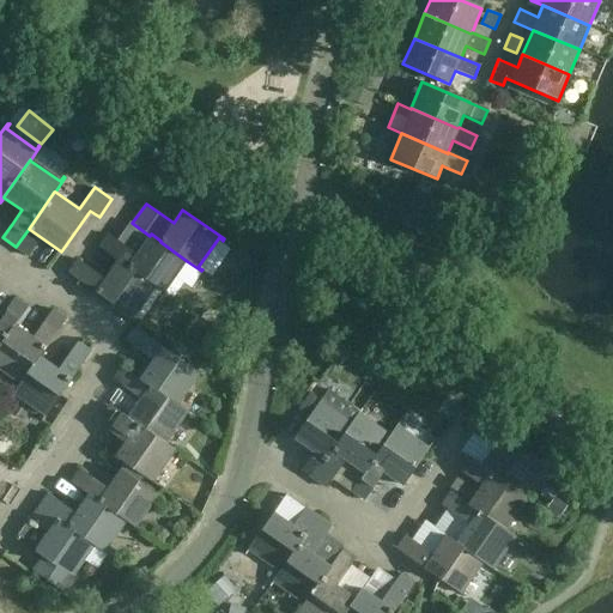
[(38,243),(25,234),(16,247),(29,256),(38,243)]
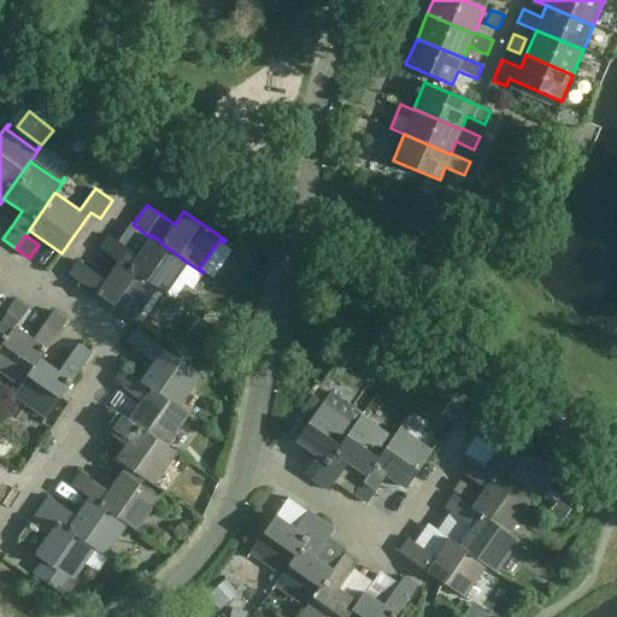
[(123,245),(110,236),(100,250),(118,263),(119,260),(130,268),(129,269),(157,287),(156,288),(170,298),(171,297),(166,293),(188,263),(162,244),(162,242),(152,235),(151,238),(137,256),(123,246),(123,245)]
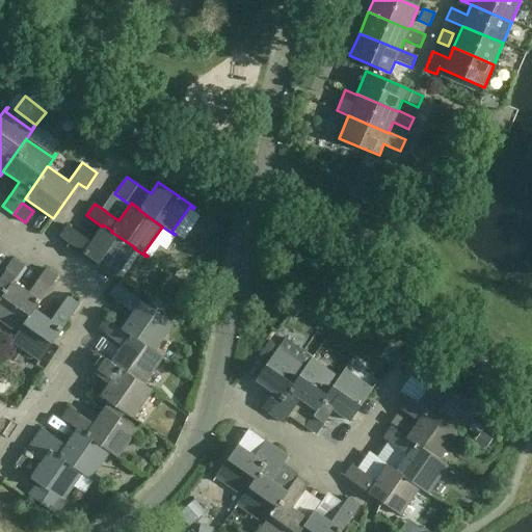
[(187,240),(203,216),(192,209),(176,233),(187,240)]
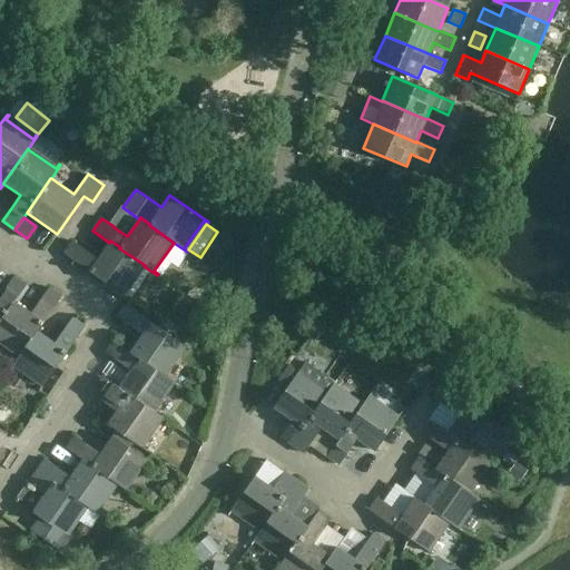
[(125,294),(144,266),(145,265),(119,248),(120,247),(110,241),(109,243),(98,259),(84,249),(71,241),(64,253),(128,298),(128,297),(125,294)]
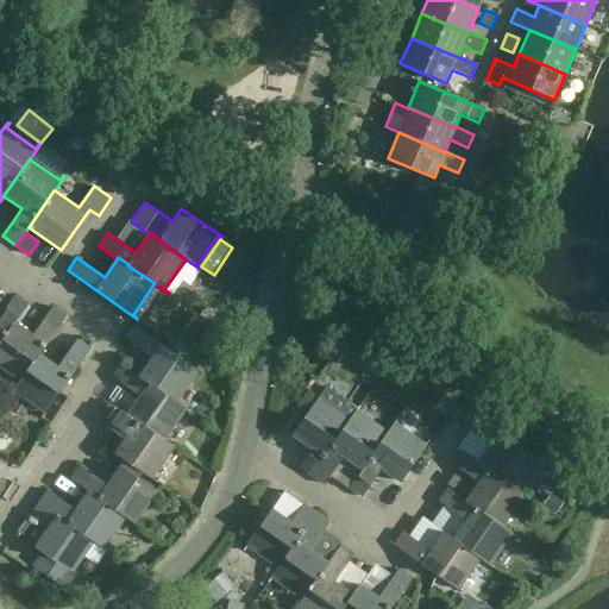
[(0,343),(7,332),(13,321),(14,322),(27,305),(14,295),(5,308),(6,308),(0,316),(0,343)]
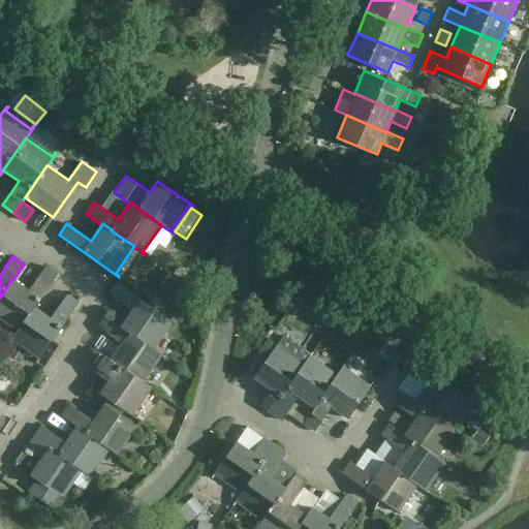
[(28,291),(12,280),(11,279),(6,288),(0,298),(0,318),(17,331),(33,307),(34,308),(40,300),(40,299),(57,275),(45,267),(28,291)]
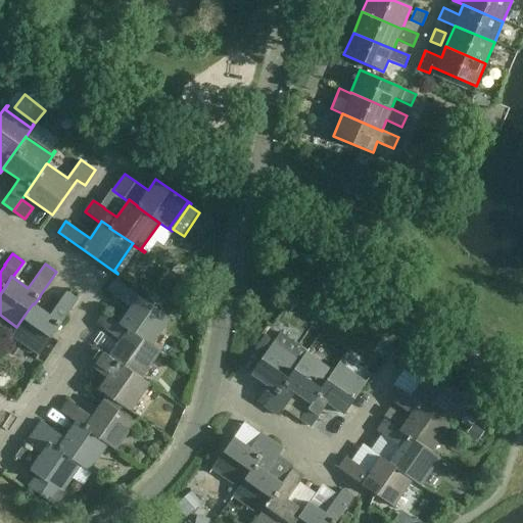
[(130,307),(120,323),(119,323),(128,329),(150,345),(151,344),(169,319),(173,322),(174,321),(138,295),(114,279),(106,290),(130,307)]
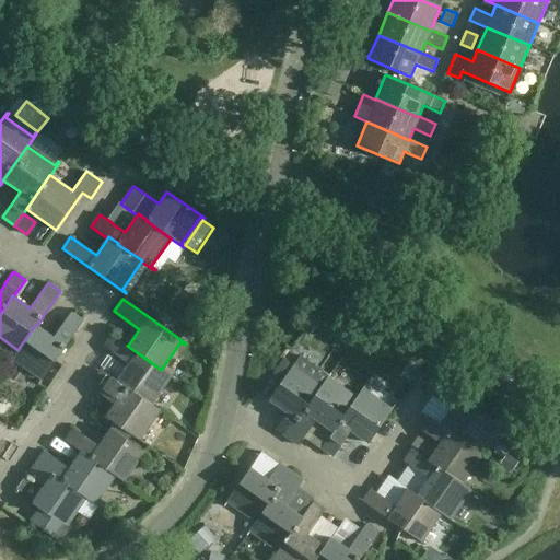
[(53,338),(36,326),(35,325),(18,350),(8,363),(9,364),(12,360),(41,378),(37,383),(38,384),(66,346),(76,331),(83,321),(71,312),(53,338)]
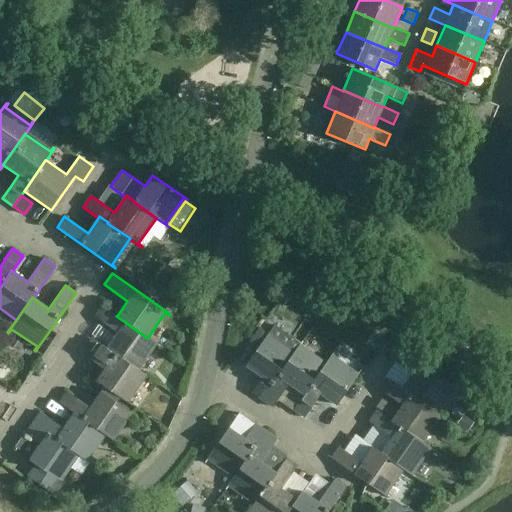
[(107,348),(106,349),(137,370),(138,370),(155,344),(159,347),(160,346),(148,337),(147,338),(125,322),(116,316),(117,316),(112,313),(102,306),(94,316),(105,324),(118,333),(107,348)]
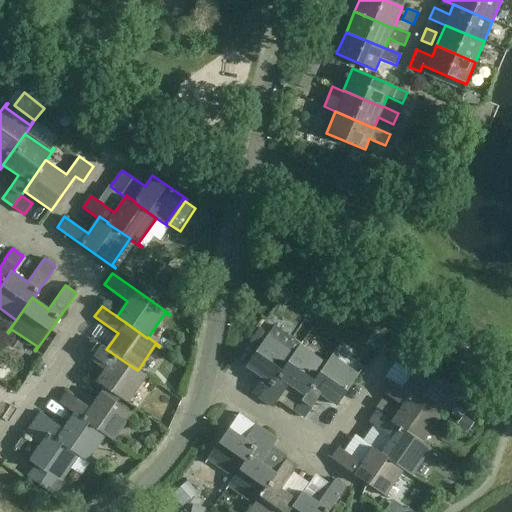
[(245,366),(272,384),(273,385),(278,377),(278,376),(294,354),(293,353),(268,336),(271,332),(270,331),(245,366)]
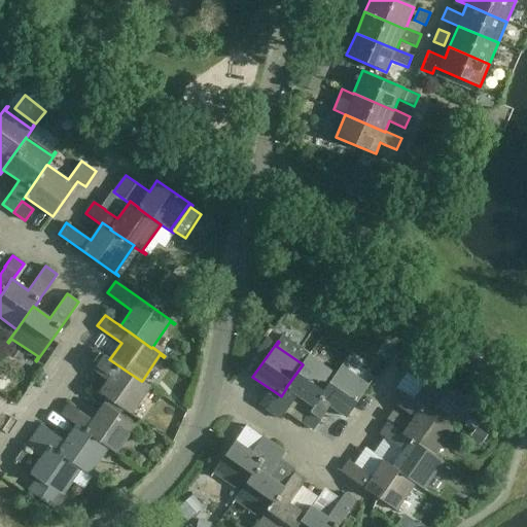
[(86,359),(97,366),(98,366),(105,355),(94,348),(86,359)]
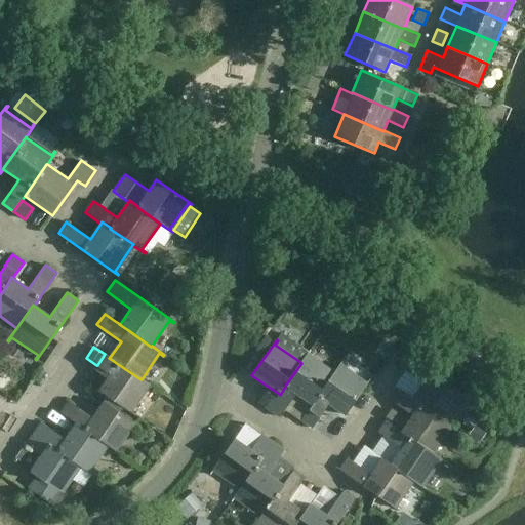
[(309,350),(300,362),(301,363),(285,386),(285,387),(280,395),(279,394),(275,399),(268,410),(279,417),(287,406),(295,393),(312,404),(313,405),(319,396),(318,396),(334,373),(333,372),(308,355),(311,351),(309,350)]
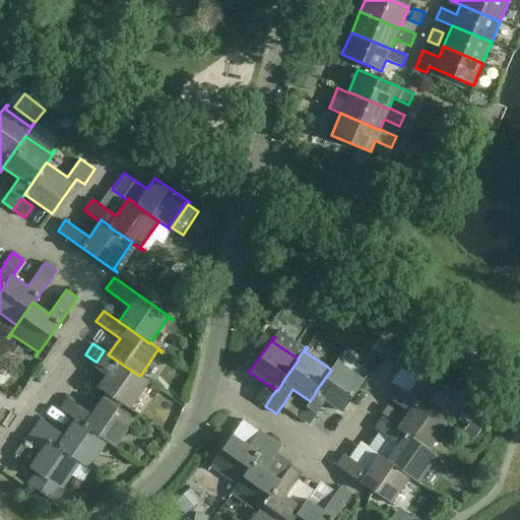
[(152,384),(140,376),(139,376),(108,354),(109,353),(104,350),(96,362),(95,362),(92,366),(106,375),(98,387),(133,411),(134,410),(130,407),(147,382),(151,385),(152,384)]
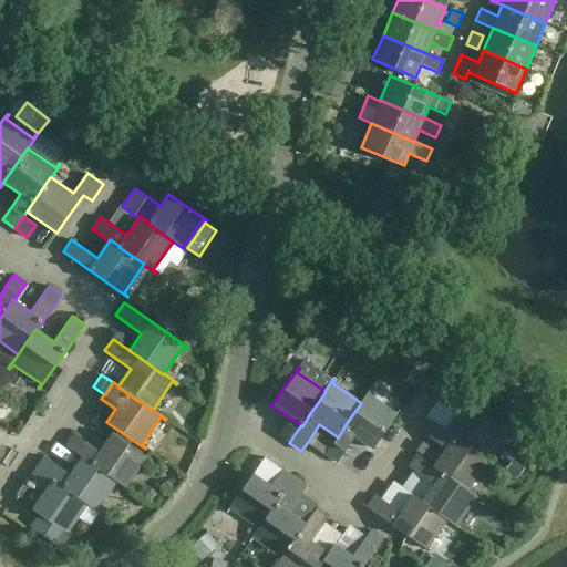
[(478,455),(480,454),(498,426),(503,430),(504,428),(437,382),(437,383),(439,384),(431,397),(443,404),(456,413),(445,431),(444,431),(454,437),(478,455)]
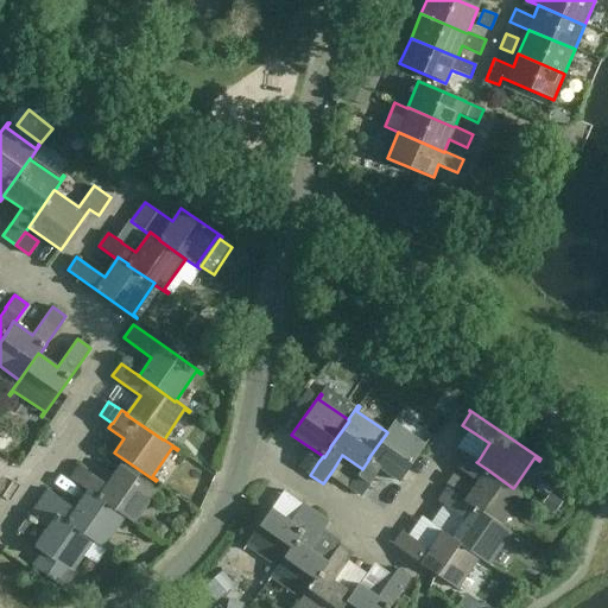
[(400,481),(416,458),(429,441),(428,439),(424,443),(394,423),(398,418),(397,417),(386,431),(387,432),(368,458),(369,458),(362,469),(361,468),(348,486),(362,495),(371,482),(369,482),(380,467),(400,481)]
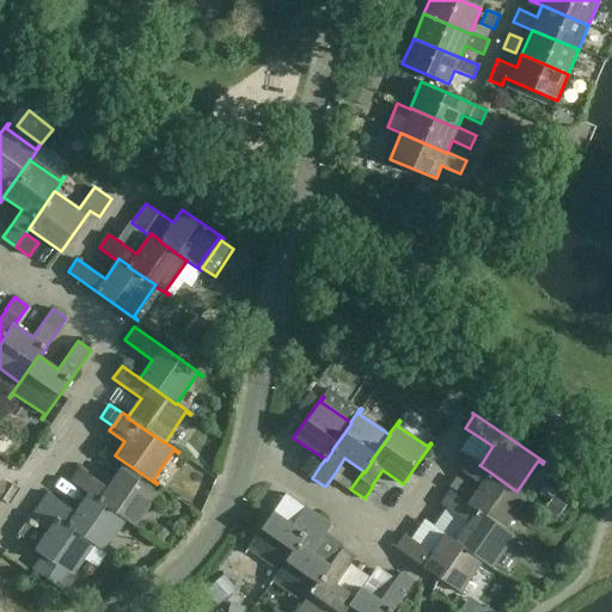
[(481,485),(469,503),(467,505),(477,512),(477,510),(505,530),(506,527),(526,499),(531,502),(532,500),(518,490),(516,491),(490,472),(479,465),(481,465),(463,452),(453,465),(481,485)]
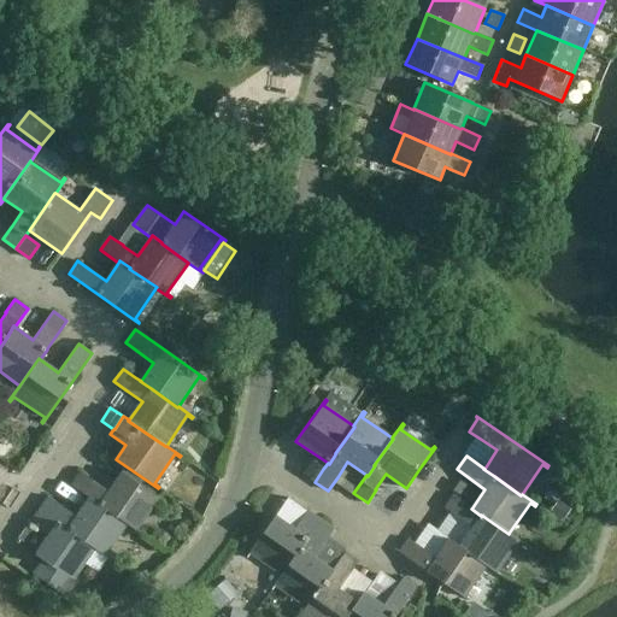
[(315,482),(323,469),(311,459),(301,472),(315,482)]
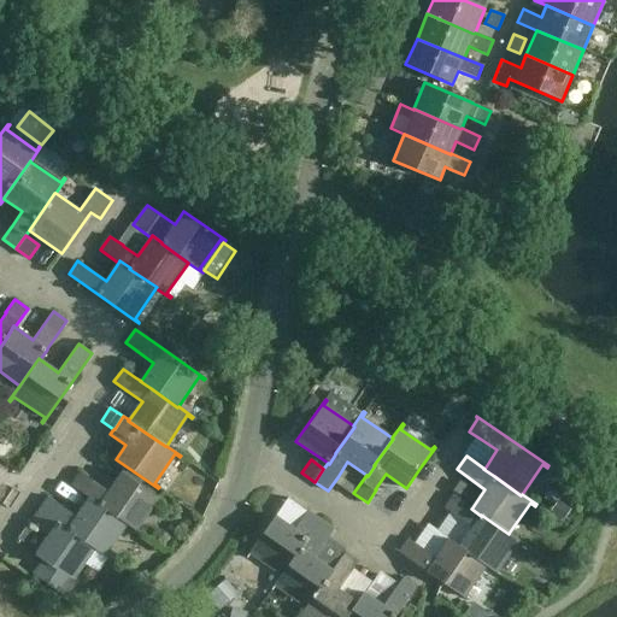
[(127,523),(127,524),(141,534),(142,533),(137,530),(158,500),(163,503),(164,501),(122,472),(107,492),(93,481),(94,481),(81,471),(71,486),(89,498),(90,497),(100,504),(99,505),(127,523)]
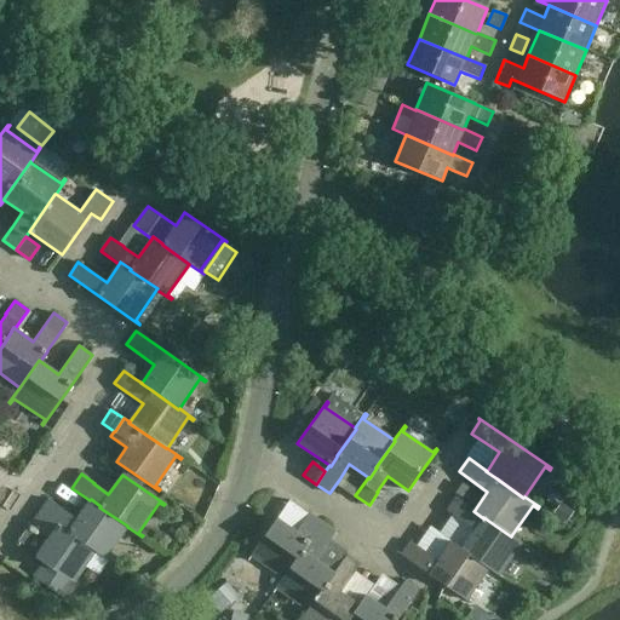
[(489,568),(488,568),(504,579),(505,578),(499,574),(521,544),(526,547),(527,545),(512,534),(511,537),(483,517),(483,518),(474,511),(475,510),(455,497),(447,510),(475,530),(463,547),(461,549),(489,568)]
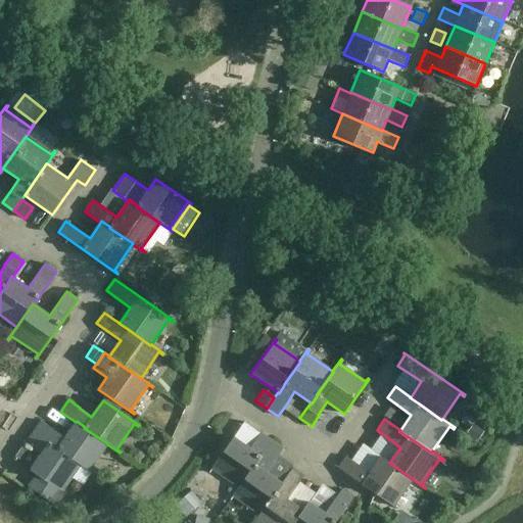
[(89,470),(107,444),(107,443),(84,428),(85,427),(77,421),(76,422),(64,438),(41,421),(33,432),(57,448),(80,465),(80,466),(92,474),(92,473),(89,470)]
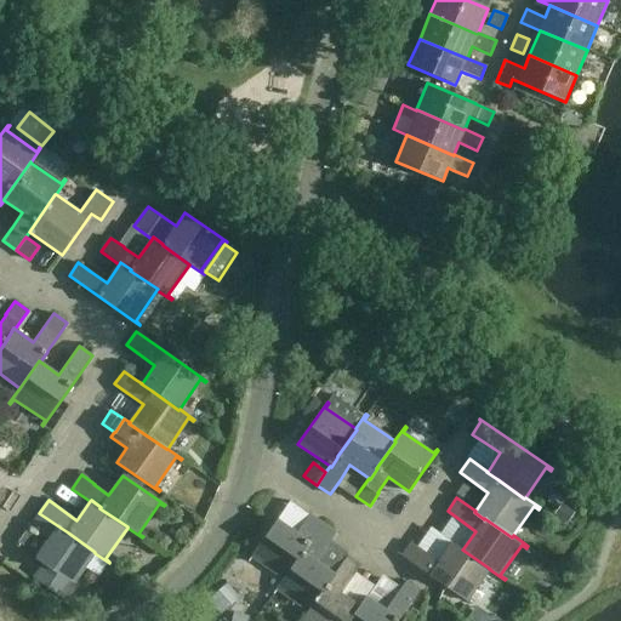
[(73,584),(95,553),(95,552),(68,533),(39,513),(30,527),(49,539),(34,558),(43,564),(33,579),(67,603),(78,587),(73,584)]
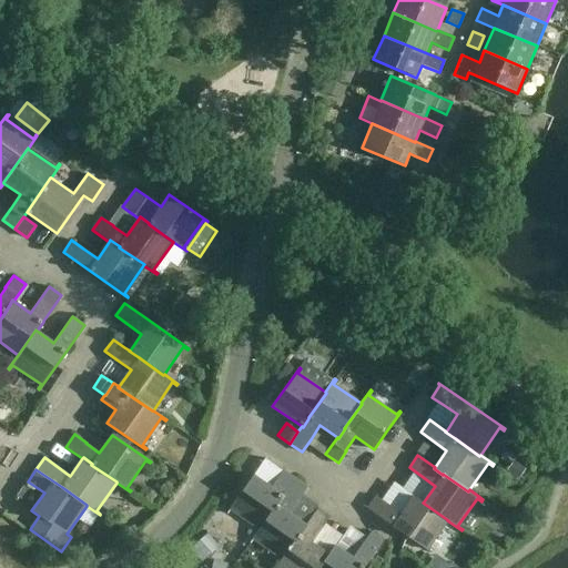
[(286,490),(295,477),(283,469),(274,483),(286,490)]
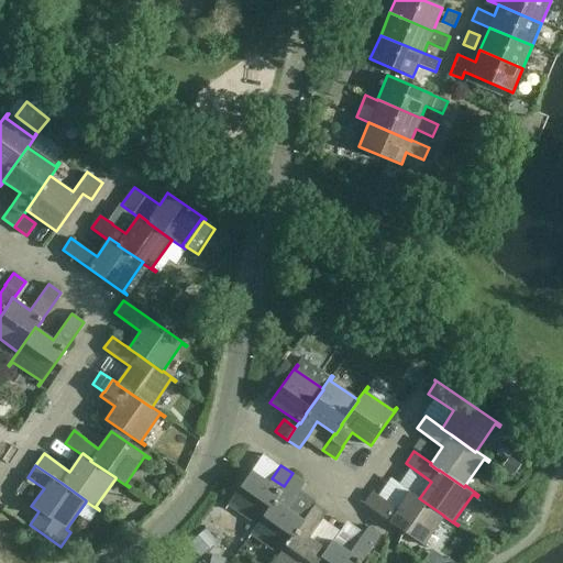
[(282,490),(280,490),(251,470),(224,508),(225,509),(229,505),(256,525),(257,525),(274,500),(275,501),(282,490)]
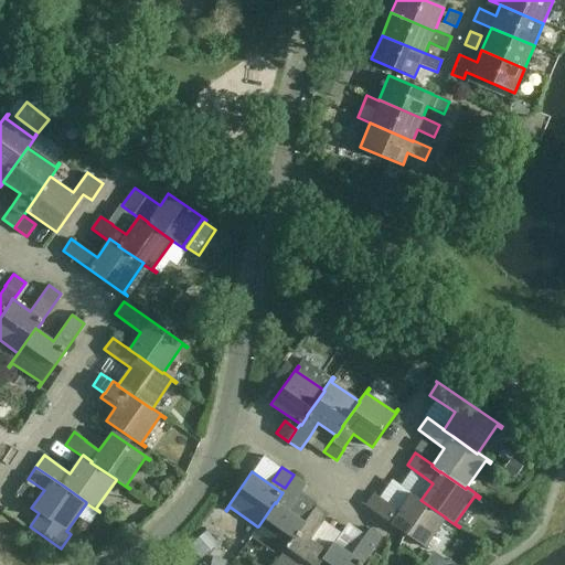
[(297,497),(300,492),(306,483),(294,475),(285,488),(281,492),(283,492),(276,503),(287,511),(287,510),(297,496),(297,497)]
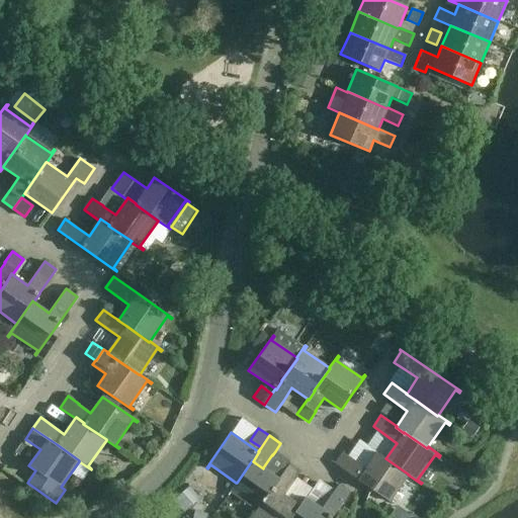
[(391,501),(408,475),(409,475),(385,458),(386,457),(377,452),(366,468),(354,460),(354,459),(343,451),(335,463),(394,504),(395,503),(391,501)]
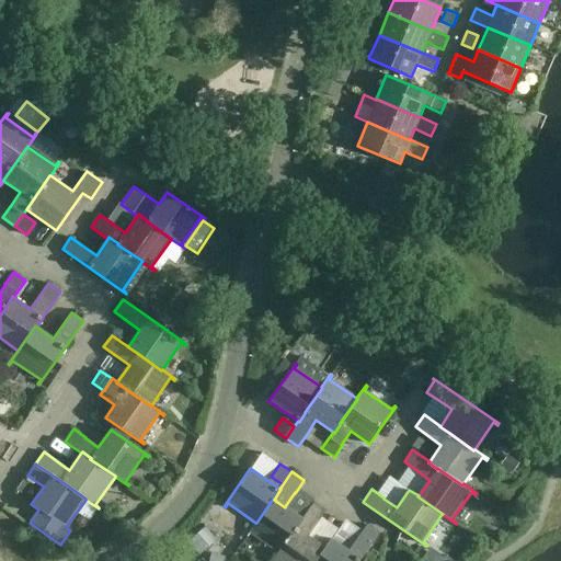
[(285,507),(274,500),(273,499),(256,523),(255,523),(245,536),(247,536),(250,531),(278,551),(278,552),(296,527),(297,528),(304,519),(302,518),(285,506),(285,507)]
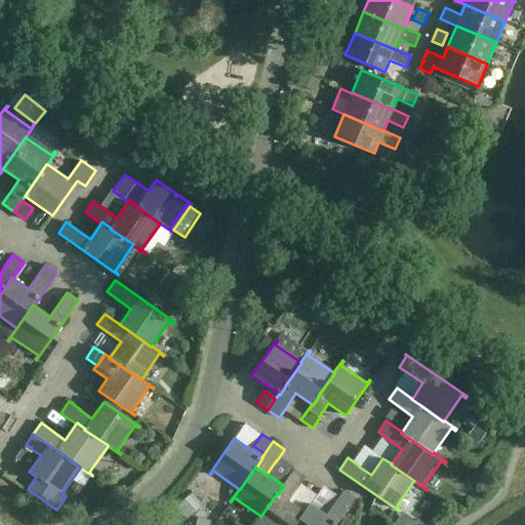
[(293,469),(283,485),(284,486),(278,494),(277,493),(260,517),(260,516),(253,524),(294,524),(305,513),(304,512),(288,501),(306,477),(293,469)]
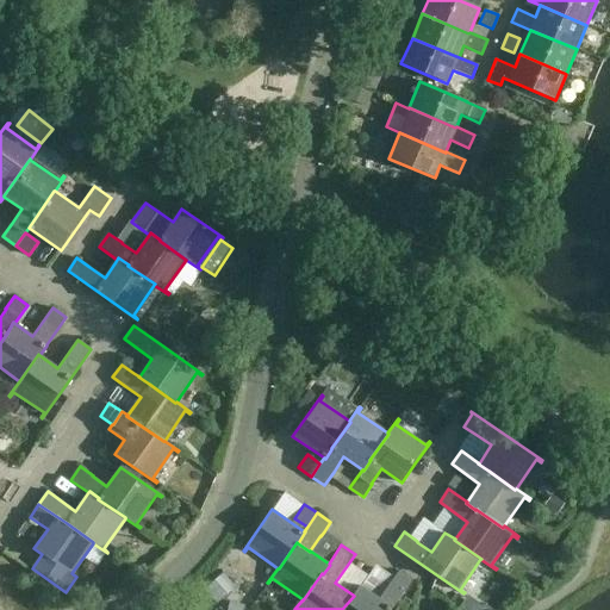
[(398,571),(393,578),(390,584),(379,598),(360,585),(353,595),(354,596),(342,609),(390,609),(412,580),(398,571)]
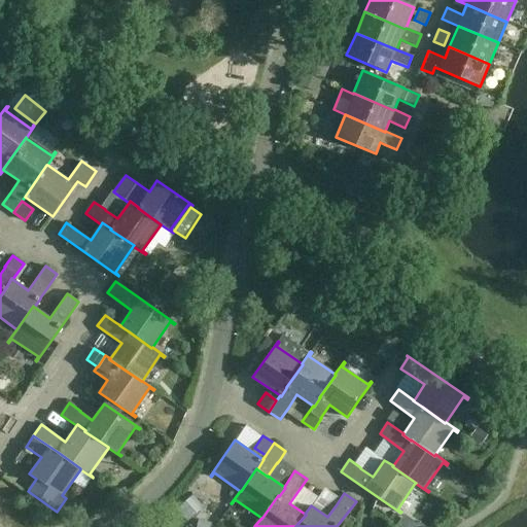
[(188,521),(190,519),(204,507),(192,496),(178,510),(188,521)]
